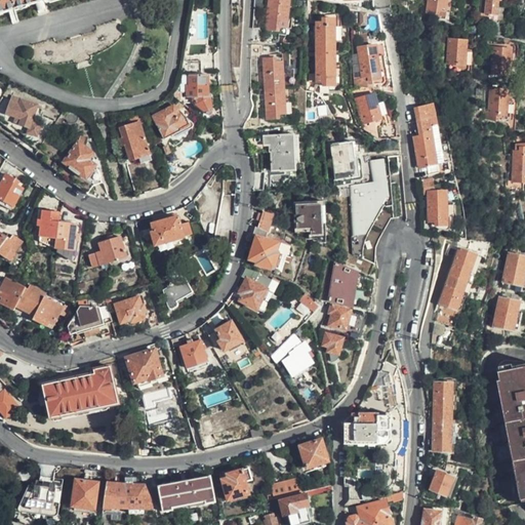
[(0,0),(0,12),(43,0),(43,2),(48,0),(0,0)]
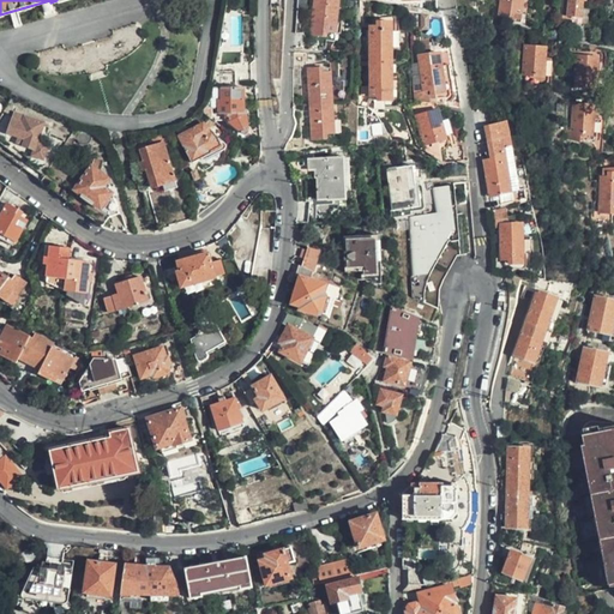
[(333,42),(338,0),(312,0),(309,35),(325,37),(325,41),(333,42)]
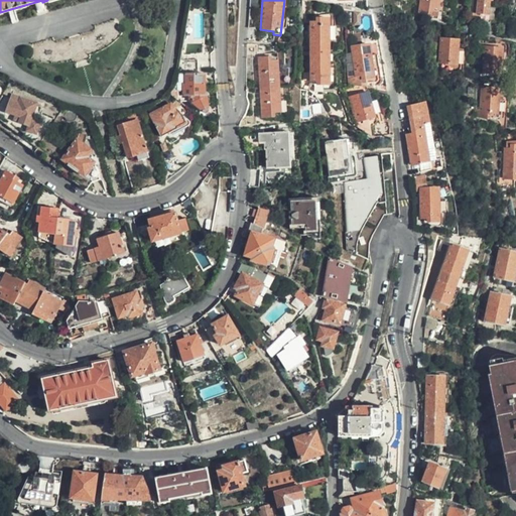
[(436,18),(438,0),(419,0),(417,13),(430,15),(430,17),(436,18)]
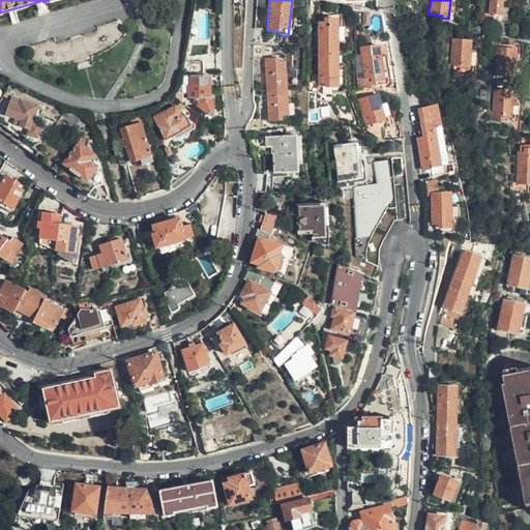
[(490,0),(489,12),(501,15),(502,0),(490,0)]
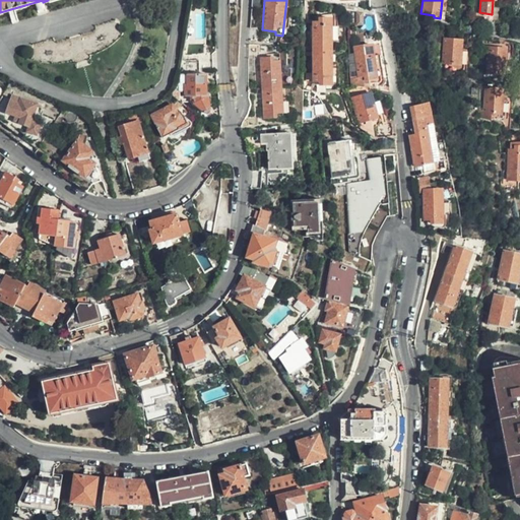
[(376,29),(374,14),(362,12),(365,27),(376,29)]
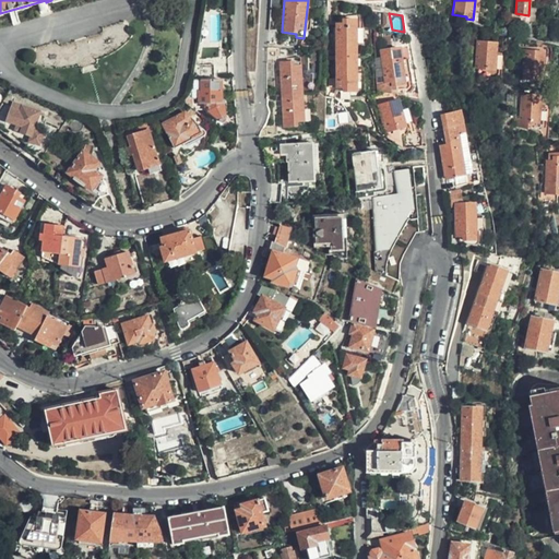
[(355,67),(355,45),(361,44),(361,18),(343,18),(343,24),(336,24),(336,86),(343,87),(343,92),(348,92),(348,95),(356,96),(359,94),(359,82),(363,82),(363,68),(355,67)]
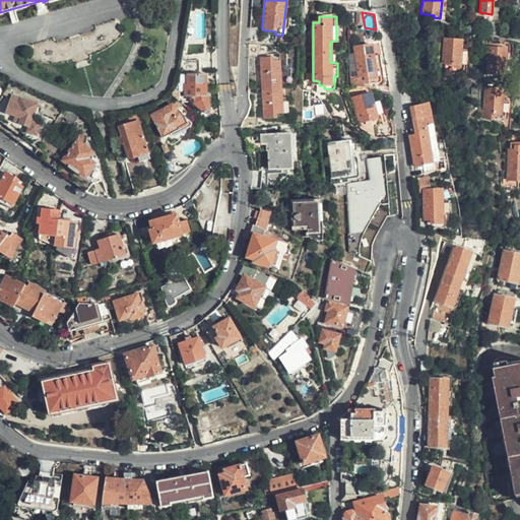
[(465,67),(467,51),(460,50),(461,40),(444,38),(442,64),(465,67)]
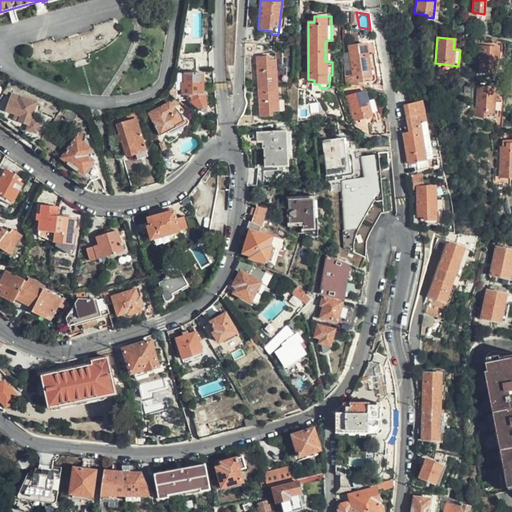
[(204,51),(203,42),(196,42),(196,52),(202,52),(204,51)]
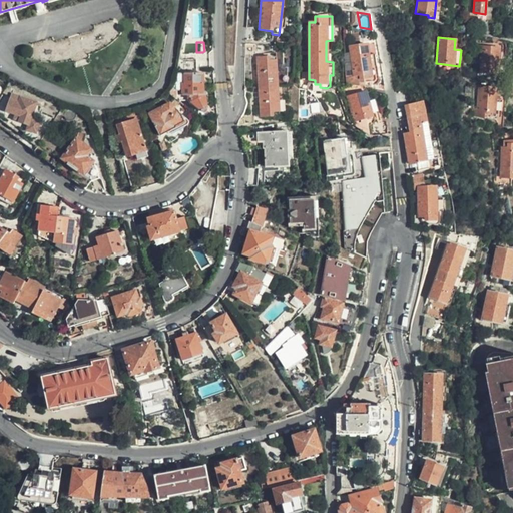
[(503,63),(505,46),(504,45),(501,43),(482,42),(480,70),(496,72),(497,62),(503,63)]
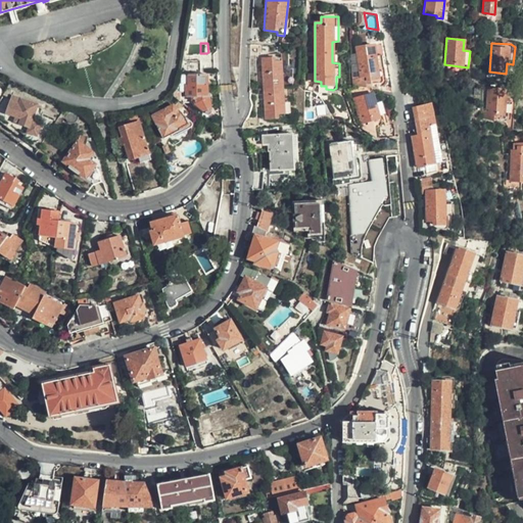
[(384,77),(381,55),(375,56),(374,45),(357,47),(360,77),(362,77),(363,85),(370,85),(370,79),(384,77)]
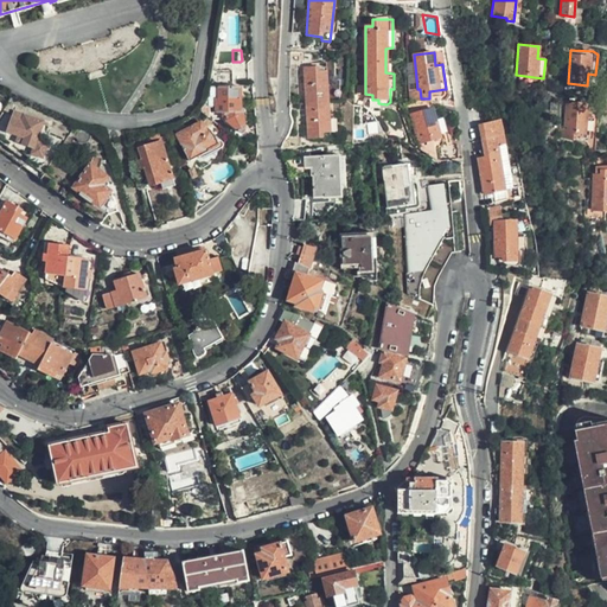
[(330,140),(326,63),(318,62),(318,66),(304,66),(307,139),(321,138),(321,140),(330,140)]
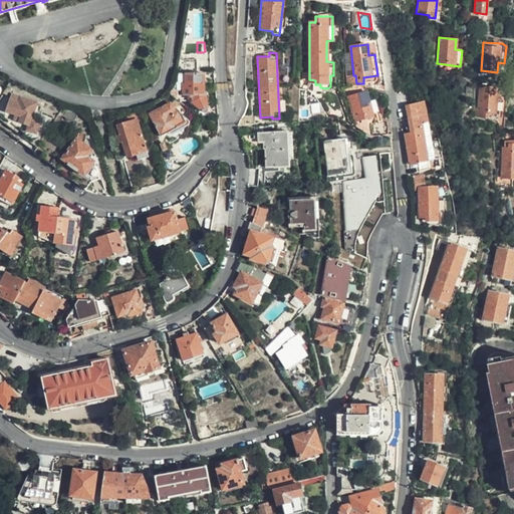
[(203,94),(203,73),(198,73),(198,59),(185,59),(185,83),(183,83),(182,95),(191,95),(191,101),(203,112),(205,112),(206,112),(207,110),(207,106),(206,94),(203,94)]
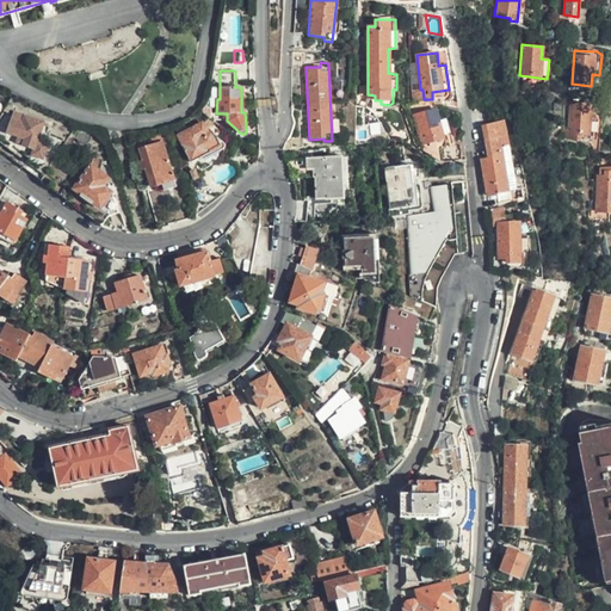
[(205,100),(201,109),(208,115),(213,113),(213,100),(205,100)]
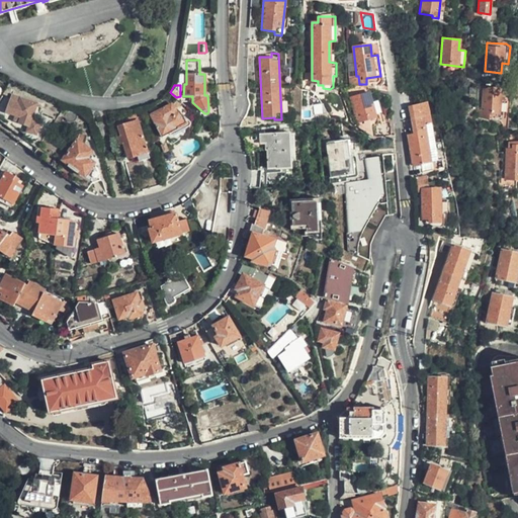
[(506,117),(507,101),(501,100),(502,89),(484,87),(482,112),(491,113),(490,119),(499,119),(501,117),(506,117)]
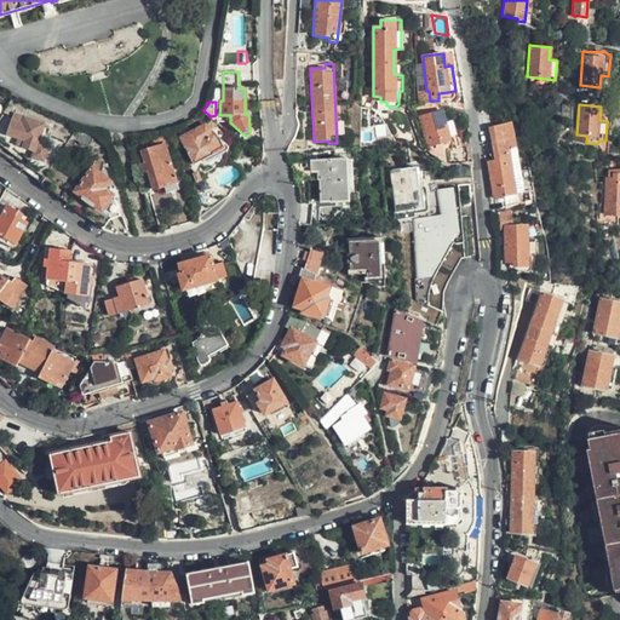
[(459,148),(452,121),(445,124),(441,110),(420,116),(428,147),(448,141),(449,145),(445,147),(447,160),(465,159),(465,148),(459,148)]
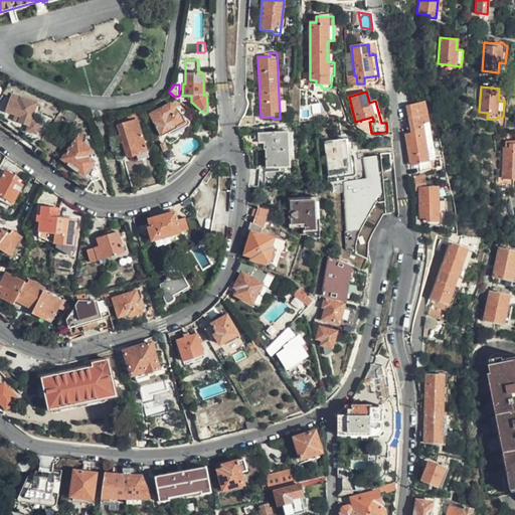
[(28,125),(35,103),(19,97),(17,103),(8,99),(5,111),(20,116),(18,122),(28,125)]
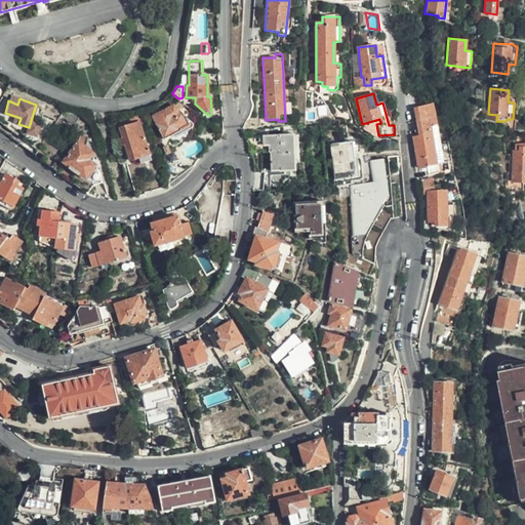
[(414,108),(416,121),(434,117),(431,105),(414,108)]
